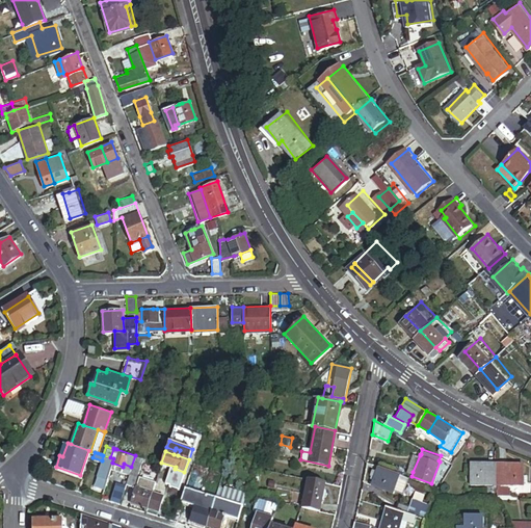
[(413,472),(420,455),(413,452),(406,470),(413,472)]
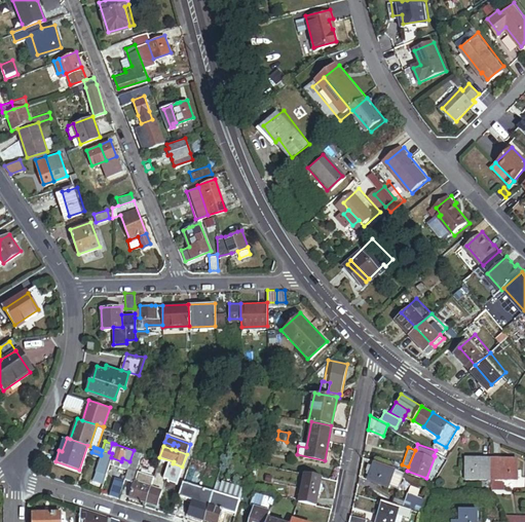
[(103,481),(111,457),(112,453),(109,452),(102,450),(101,455),(92,478),(103,481)]
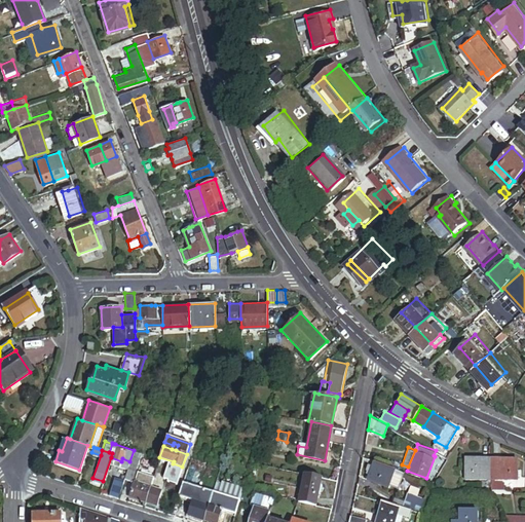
[(153,475),(138,470),(138,472),(135,471),(141,454),(141,453),(134,450),(129,461),(124,478),(135,481),(135,480),(150,485),(153,475)]
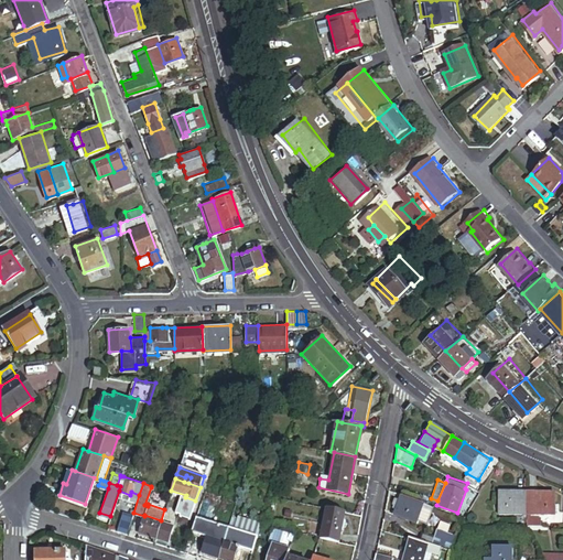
[(524,512),(524,491),(497,490),(497,512),(524,512)]
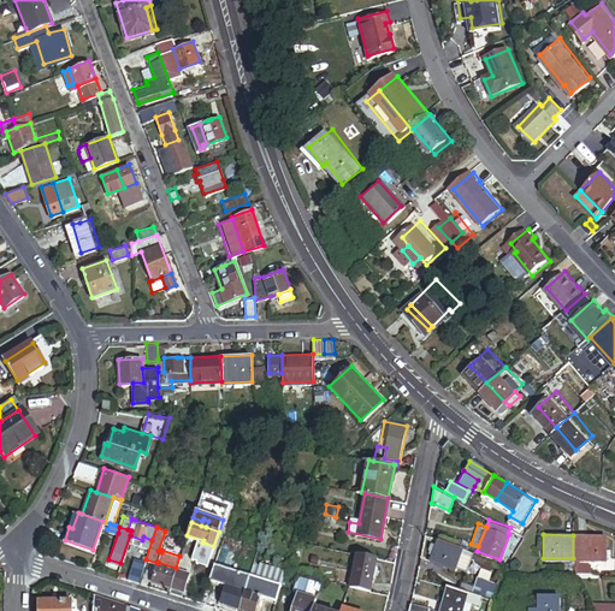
[(604,535),(573,535),(573,558),(604,558),(604,535)]
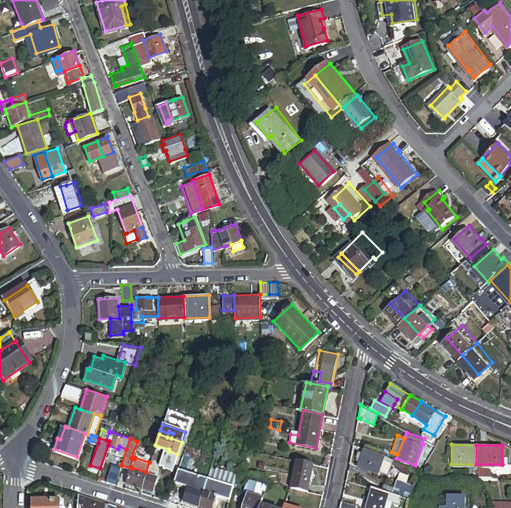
[(378,469),(384,454),(363,447),(362,452),(358,451),(356,456),(357,456),(356,459),(359,460),(358,464),(377,471),(378,469)]
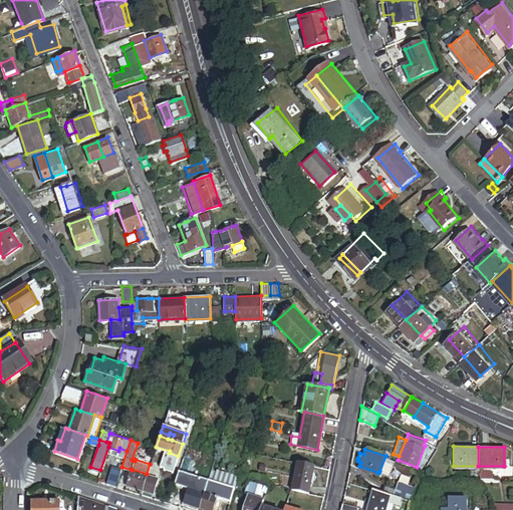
[(390,475),(395,459),(386,456),(379,471),(390,475)]
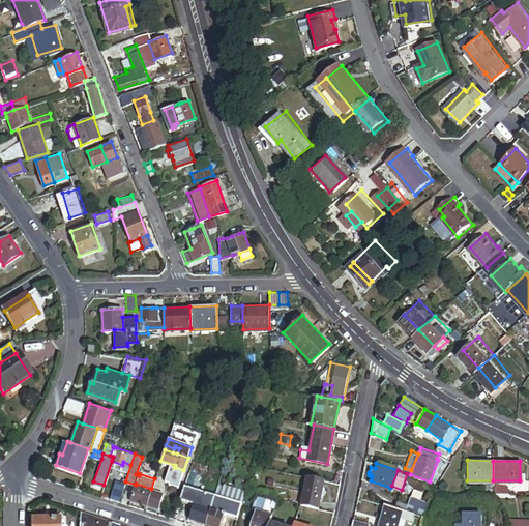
[(324,480),(306,476),(300,503),(318,507),(324,480)]
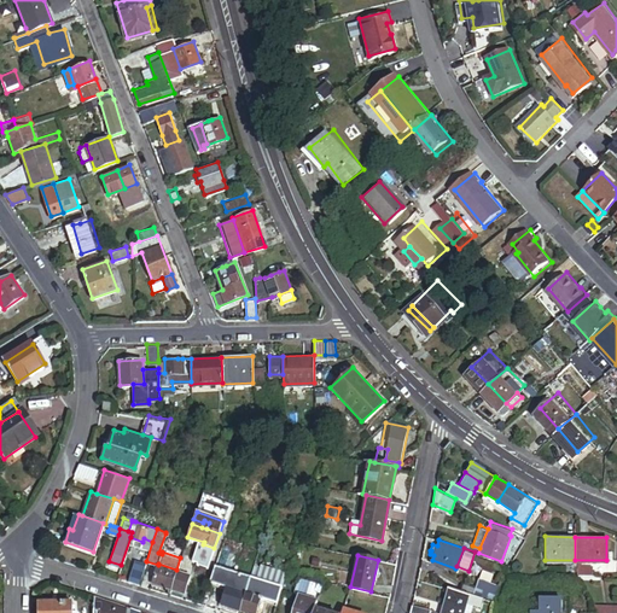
[(139,583),(145,562),(137,560),(131,581),(139,583)]
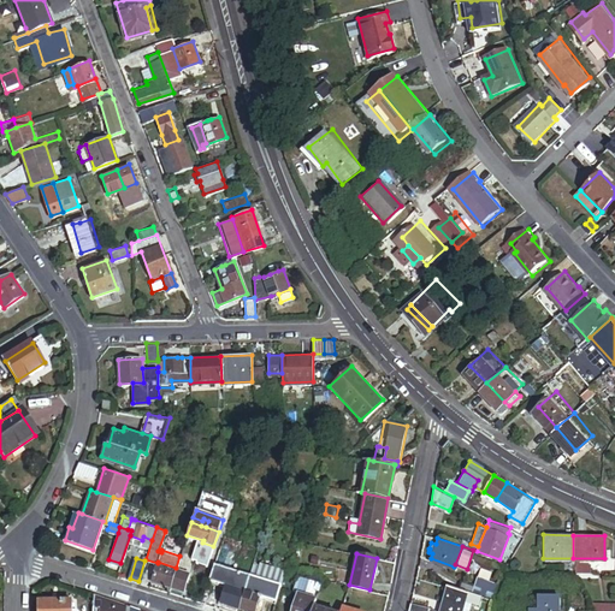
[(249,574),(248,576),(279,586),(284,569),(260,561),(259,567),(253,564),(249,574)]
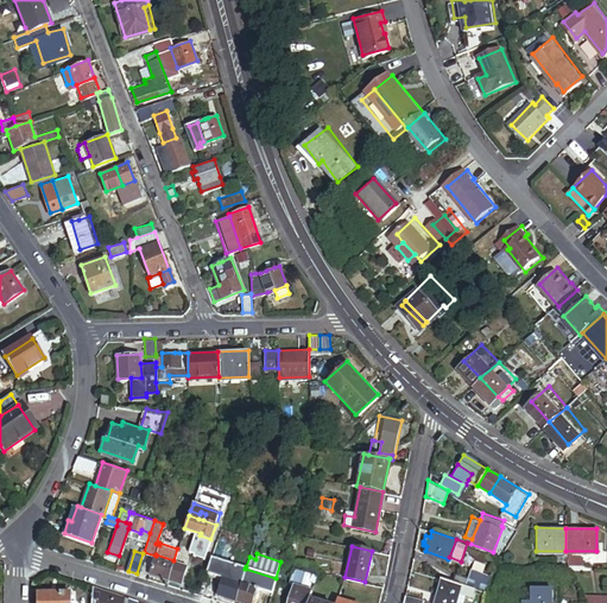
[(174,560),(156,554),(156,556),(150,571),(169,577),(174,560)]
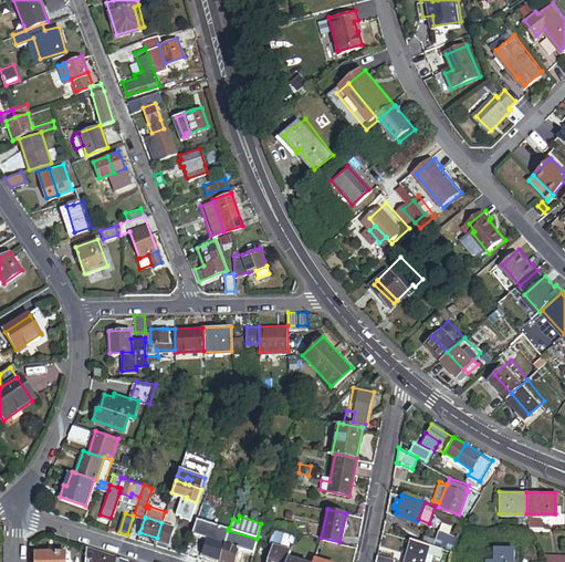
[(228,530),(229,528),(197,518),(196,519),(191,534),(207,539),(207,537),(225,542),(228,530)]
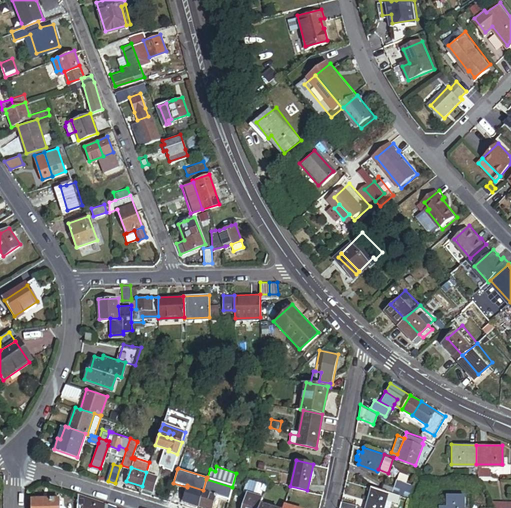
[(149,473),(146,472),(142,486),(152,489),(156,475),(149,473)]
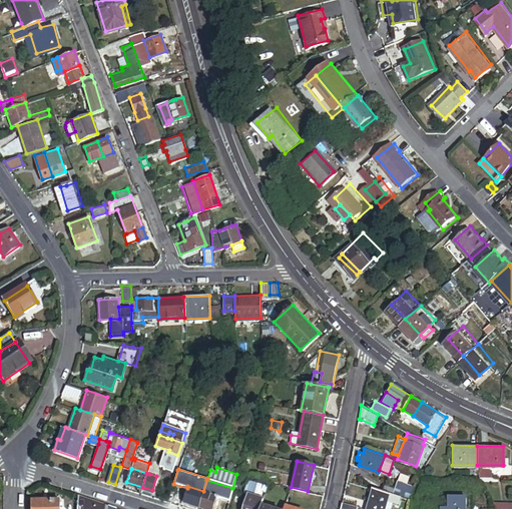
[(268,485),(247,478),(243,491),(247,493),(263,498),(268,485)]
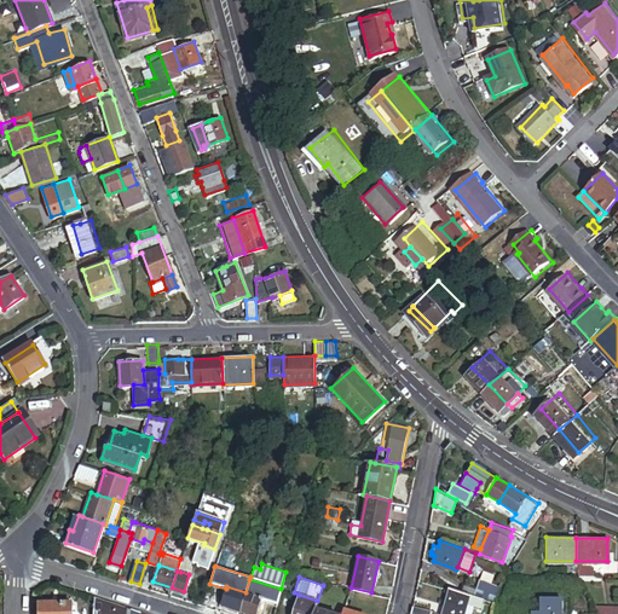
[(494,591),(497,583),(479,577),(477,586),(474,595),(484,598),(492,601),(494,591)]
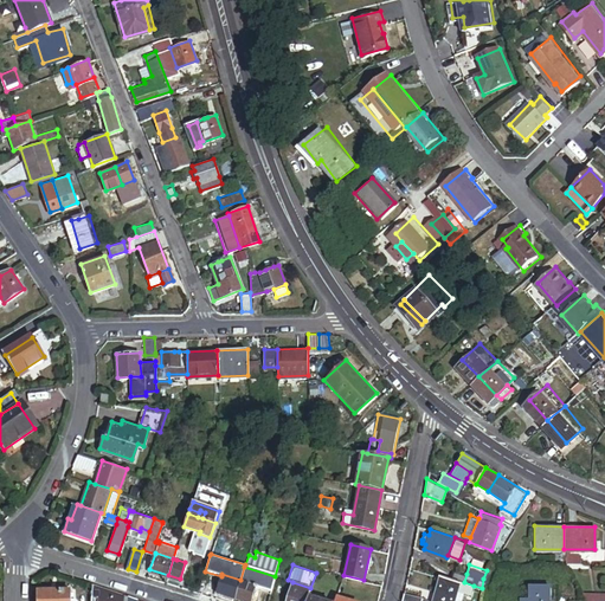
[(275,576),(244,567),(240,580),(255,583),(255,585),(271,589),(275,576)]
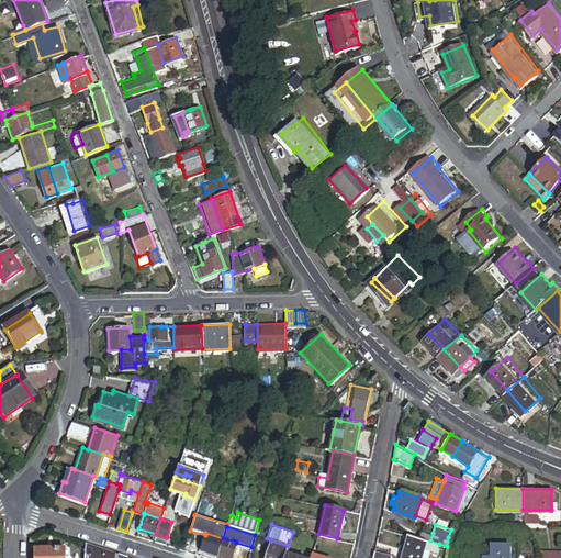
[(427,539),(430,540),(433,533),(421,529),(418,537),(422,538),(427,539)]
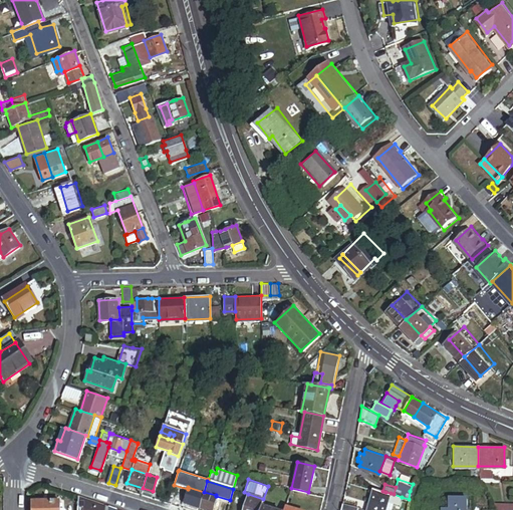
[(188,487),(188,489),(184,501),(200,506),(204,492),(188,487)]
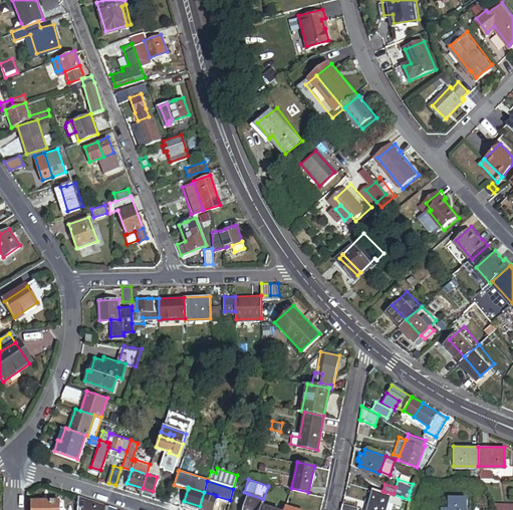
[(381,504),(386,492),(382,491),(373,488),(369,501),(381,504)]
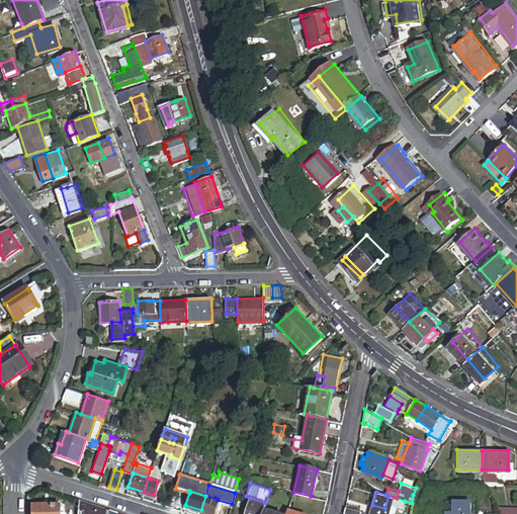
[(205,496),(201,510),(213,513),(218,500),(218,499),(205,496)]
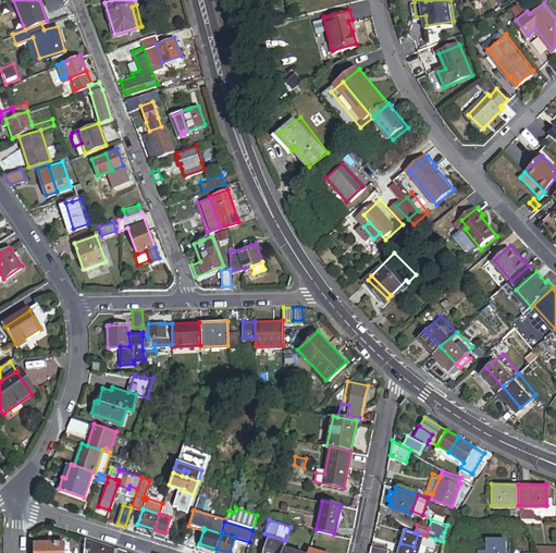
[(418,552),(423,535),(418,533),(414,547),(400,543),(397,552),(418,552)]
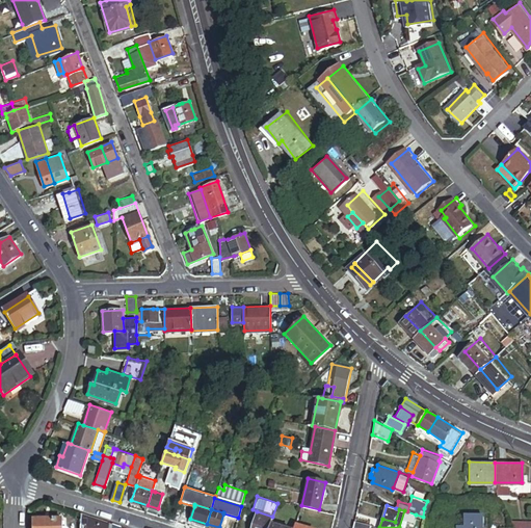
[(407,511),(404,510),(399,527),(403,527),(406,521),(413,522),(416,515),(407,511)]
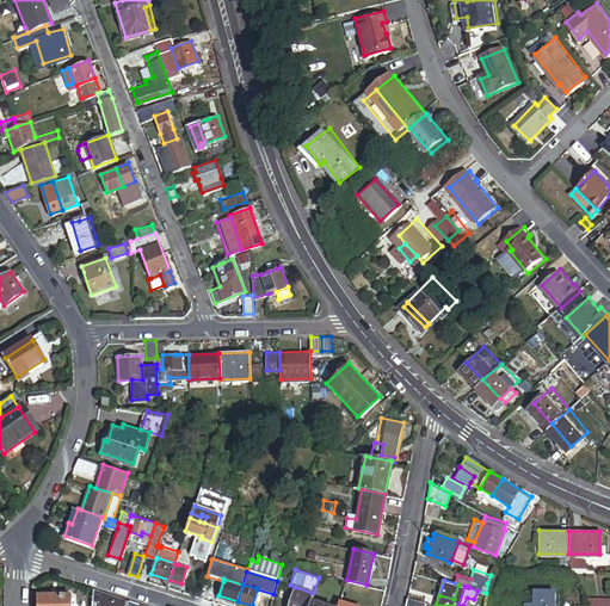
[(93,588),(93,587),(92,605),(123,605),(124,601),(125,598),(93,588)]
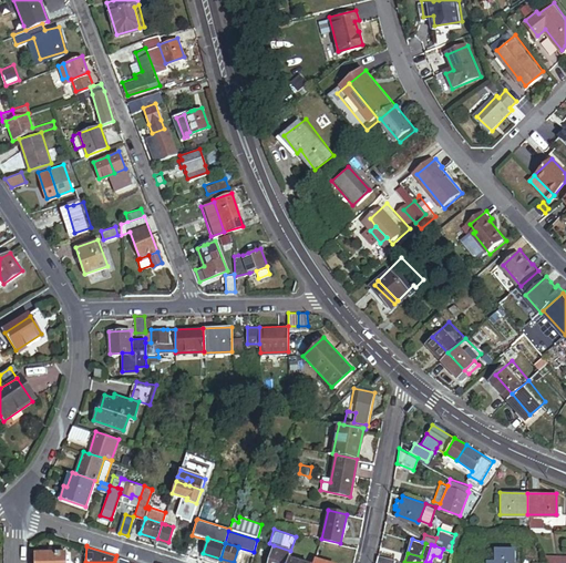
[(288,559),(290,551),(274,545),(270,556),(286,562),(287,562),(288,558),(288,559)]
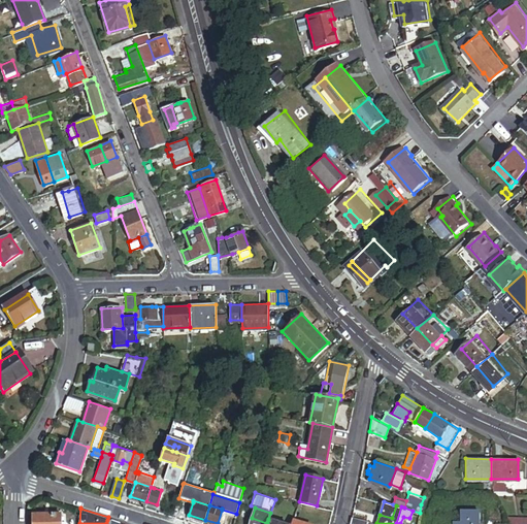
[(61,523),(61,512),(33,514),(33,523),(61,523)]
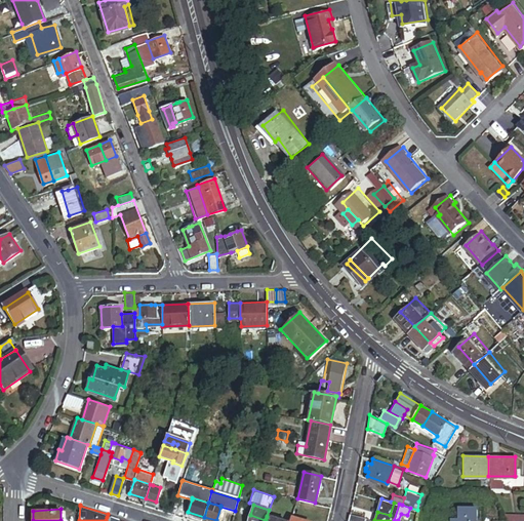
[(474,520),(475,509),(456,509),(456,519),(449,519),(448,520),(474,520)]
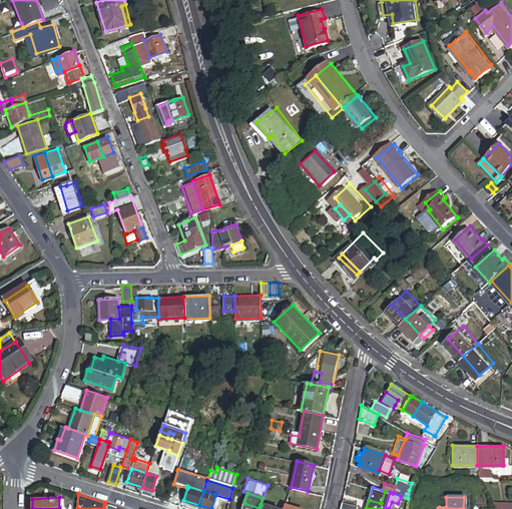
[(511,508),(511,499),(491,500),(495,508),(497,508),(511,508)]
